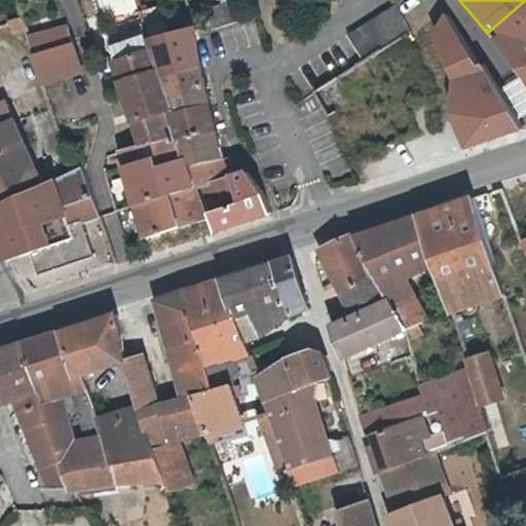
[(230,3),(207,10),(213,31),(236,24),(230,3)]
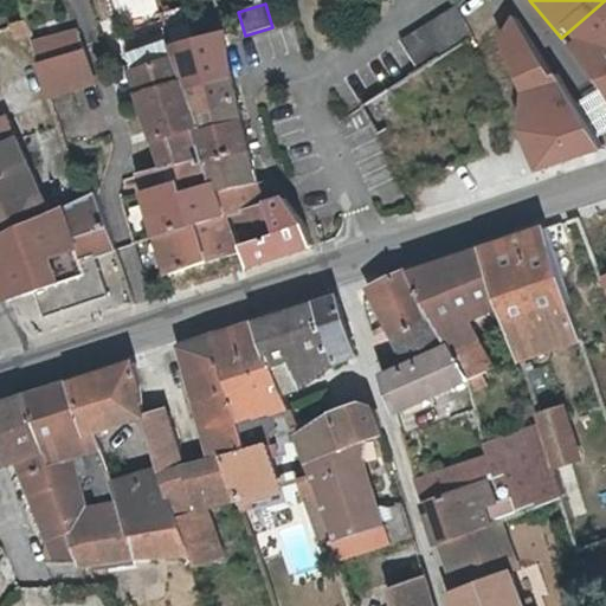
[(605,4),(566,38),(575,47),(567,52),(605,104),(605,4)]
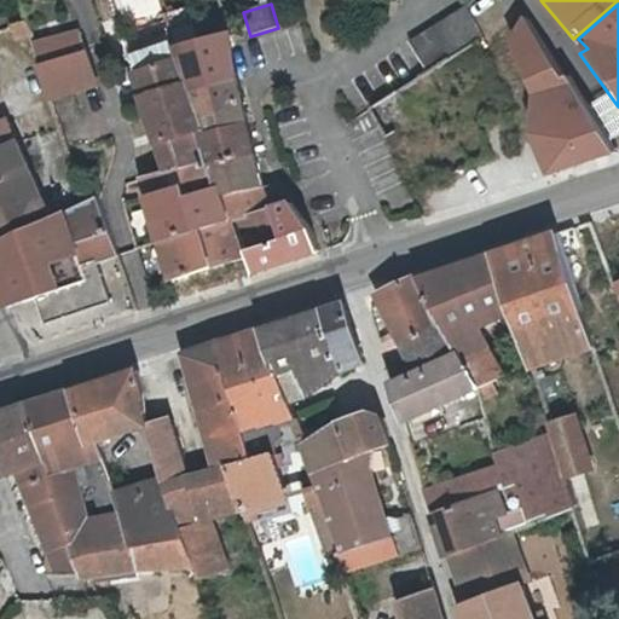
[(426,71),(485,35),(467,6),(409,44),(426,71)]
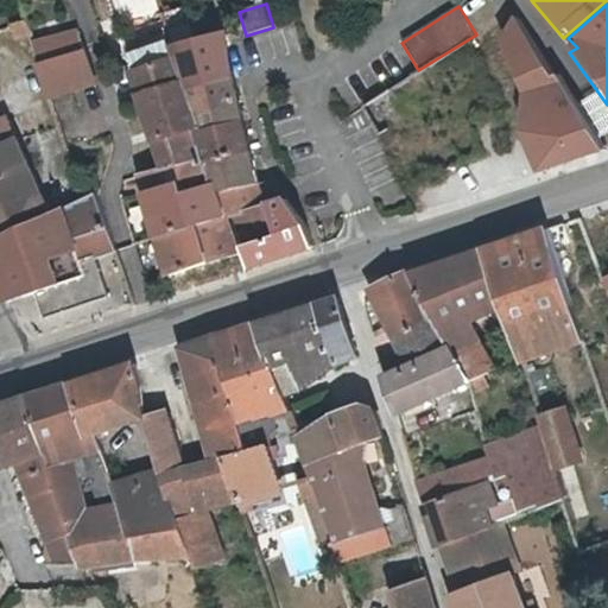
[(536,181),(601,158),(571,107),(556,81),(552,83),(533,54),(514,24),(499,51),(525,107),(517,132),(536,181)]
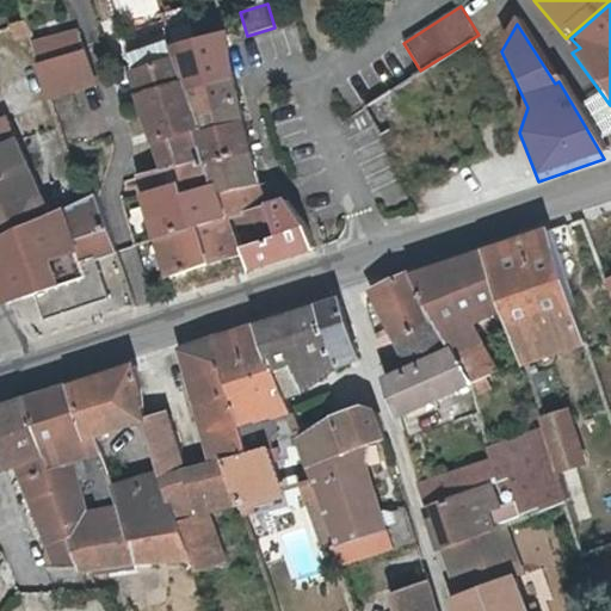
[(36,43),(43,63),(65,56),(86,50),(80,29),(36,43)]
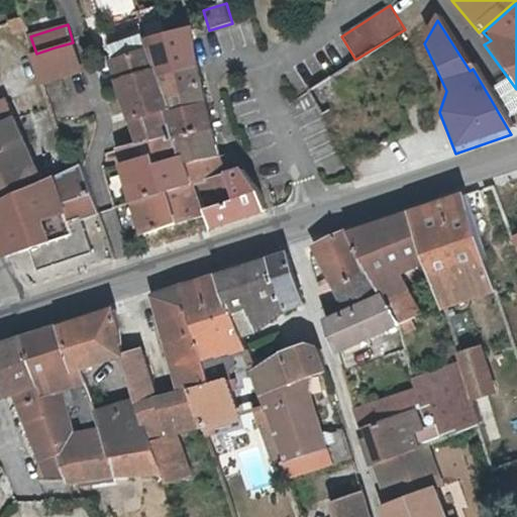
[(192,30),(140,43),(144,54),(170,115),(204,107),(206,106),(192,30)]
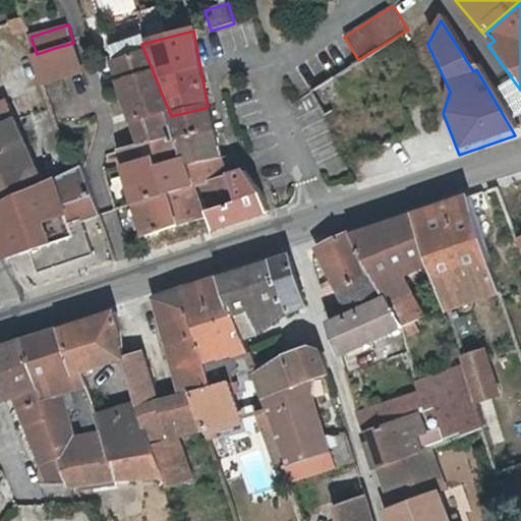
[(55,48),(37,54),(44,80),(80,67),(73,43),(55,48)]
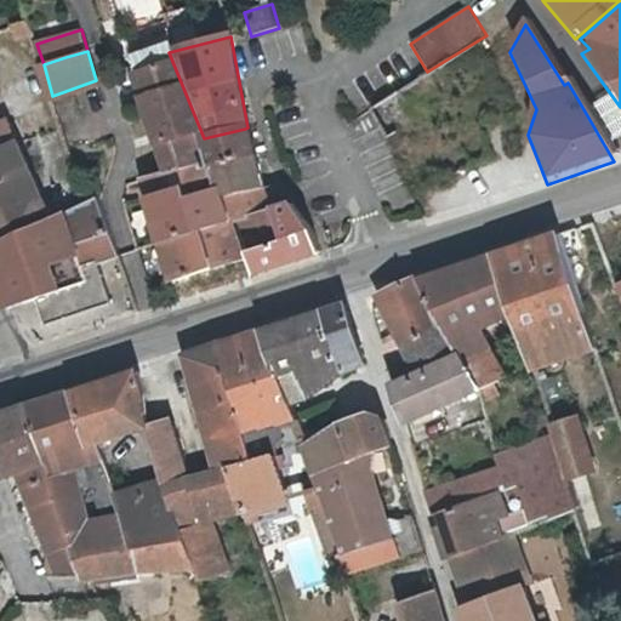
[(204,138),(174,64),(130,80),(149,154),(153,153),(199,140),(204,138)]
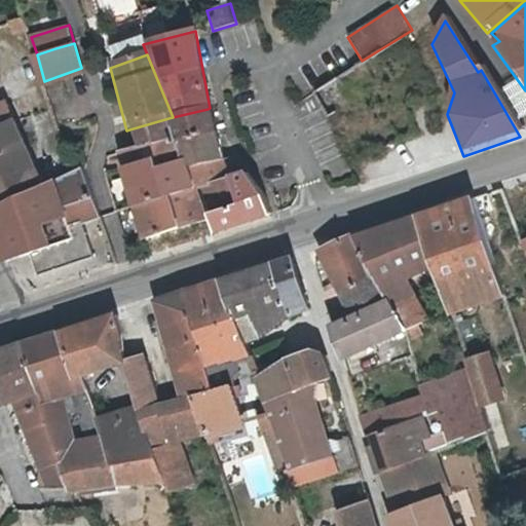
[(173,117),(168,118),(175,140),(214,136),(208,109),(173,117)]
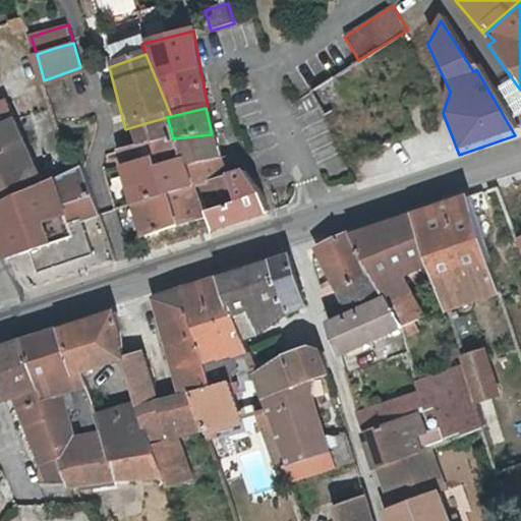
[(167,117),(128,128),(135,149),(173,138),(167,117)]
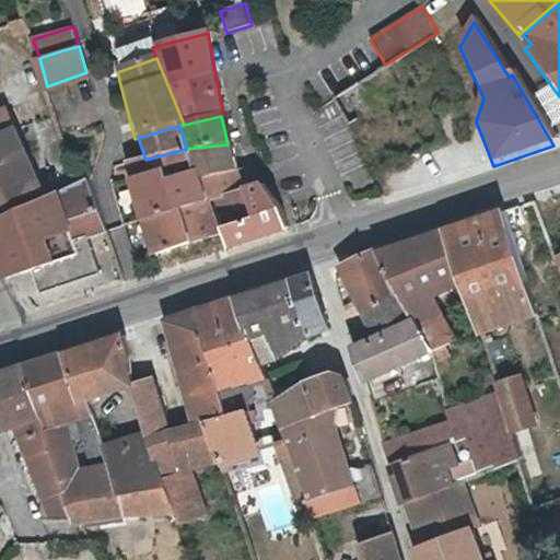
[(0,190),(13,216),(45,201),(14,130),(0,136),(0,190)]
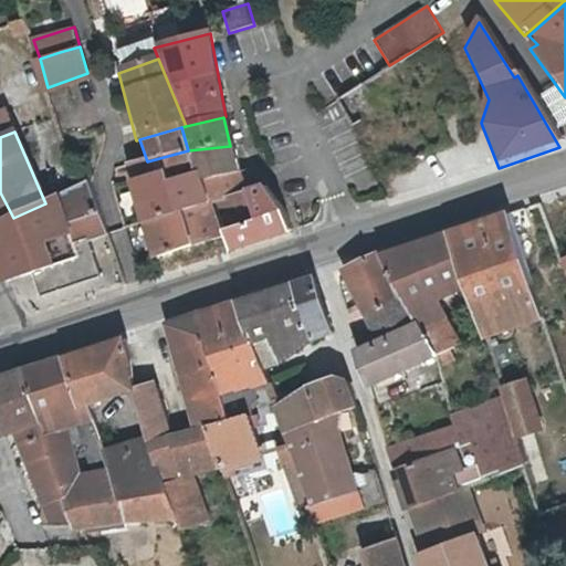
[(230,146),(188,150),(196,177),(199,186),(239,177),(239,175),(230,146)]
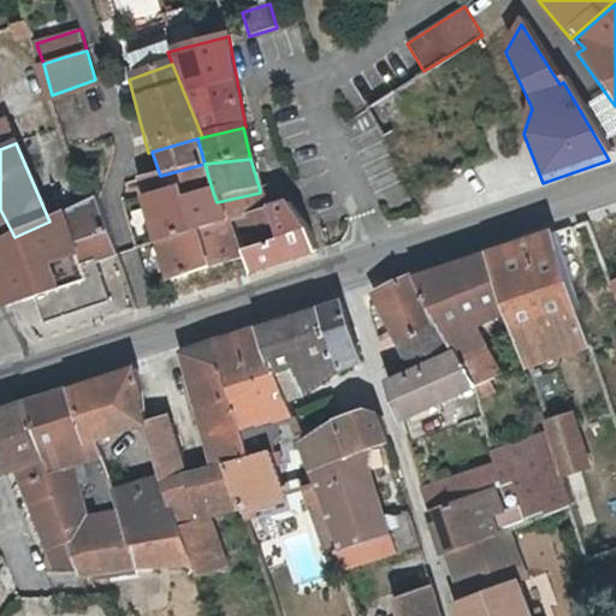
[(270,187),(260,190),(260,193),(217,202),(225,227),(230,225),(266,212),(276,208),(270,187)]
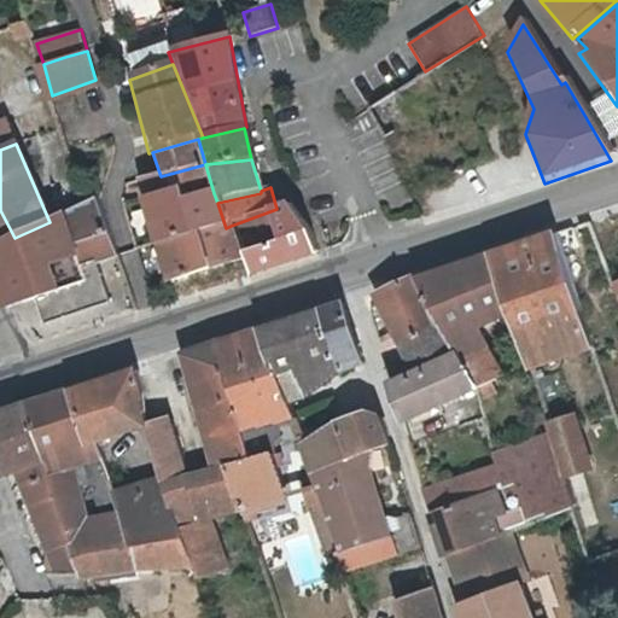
[(179,194),(139,204),(152,250),(153,250),(192,240),(198,238),(226,228),(217,203),(214,193),(182,205),(179,194)]
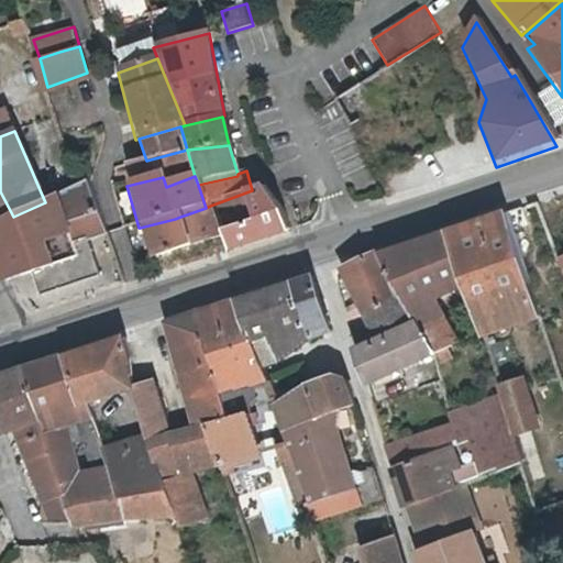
[(0,222),(0,277),(4,285),(34,277),(40,297),(97,277),(86,242),(106,235),(86,183),(45,202),(13,217),(0,222)]
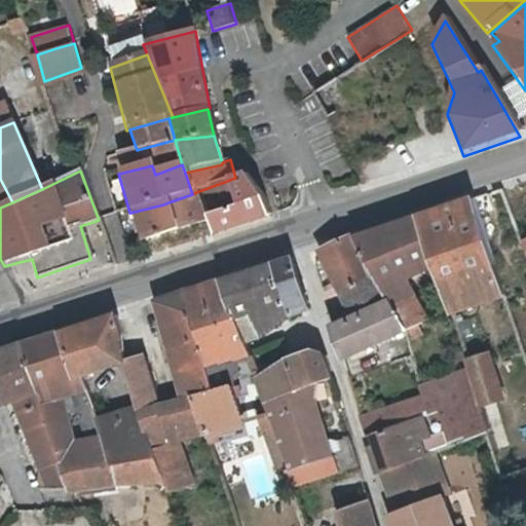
[(242,176),(227,181),(236,211),(207,221),(207,222),(214,240),(268,223),(260,201),(242,176)]
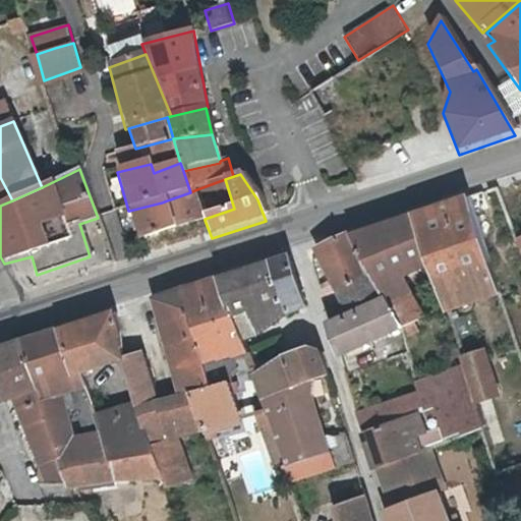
[(0,206),(12,200),(0,177),(0,206)]
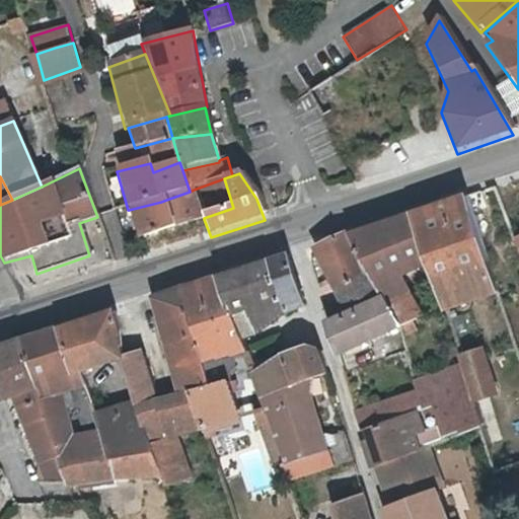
[(190,192),(166,200),(175,229),(203,220),(204,219),(204,218),(194,190),(190,192)]
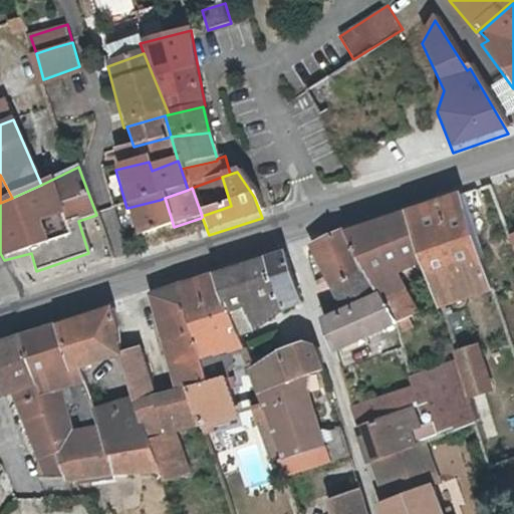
[(460,188),(432,197),(447,243),(467,298),(493,288),(479,247),(460,188)]
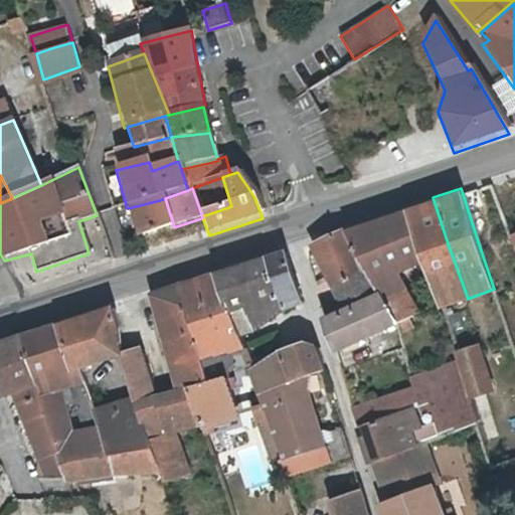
[(421,261),(441,307),(468,299),(448,243),(433,197),(405,207),(421,261)]
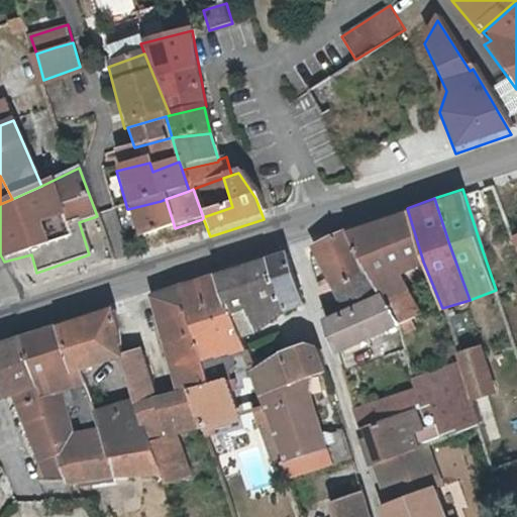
[(161,201),(128,209),(138,241),(140,240),(175,230),(175,228),(166,199),(161,201)]
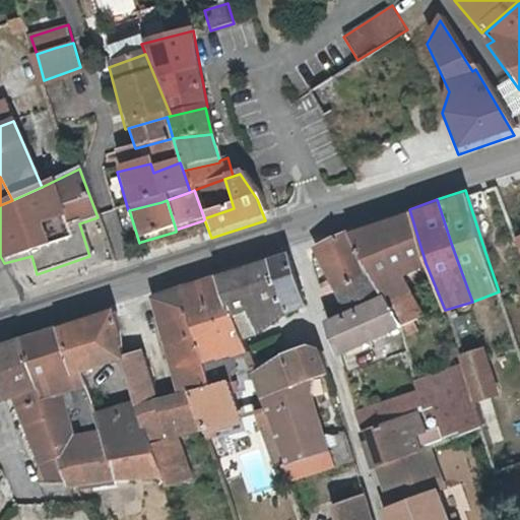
[(405,273),(426,263),(409,209),(350,228),(374,269),(387,295),(401,323),(421,314),(405,273)]
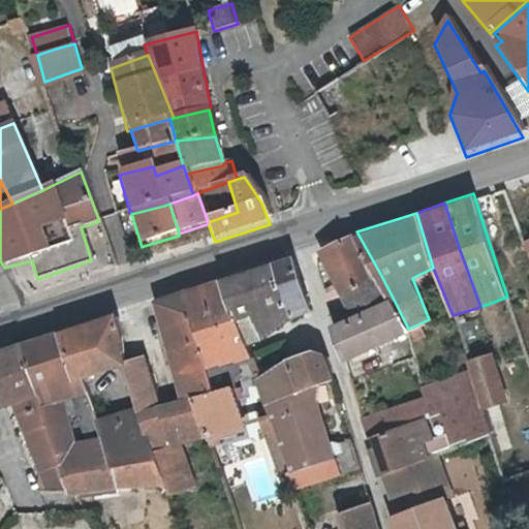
[(179,236),(144,246),(148,260),(212,240),(207,224),(179,234),(179,236)]
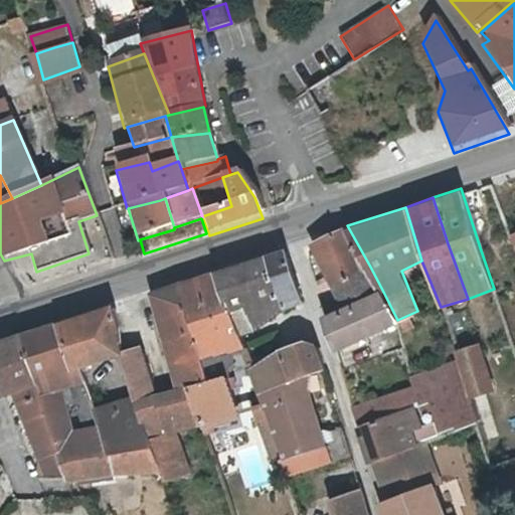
[(336,282),(370,267),(347,225),(327,233),(309,243),(336,282)]
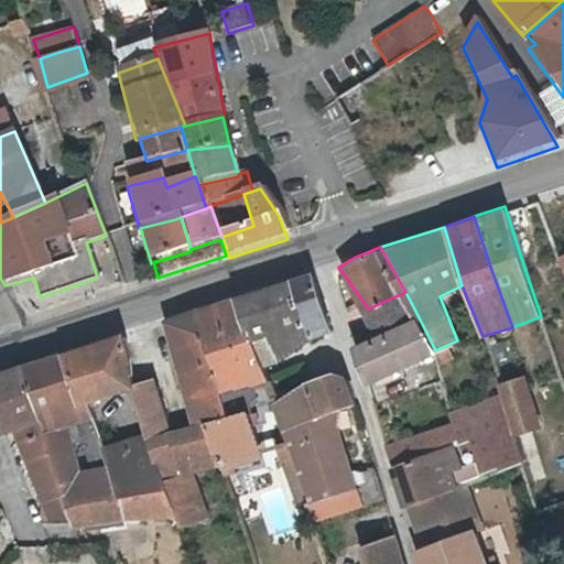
[(312,271),(289,278),(310,339),(331,332),(312,271)]
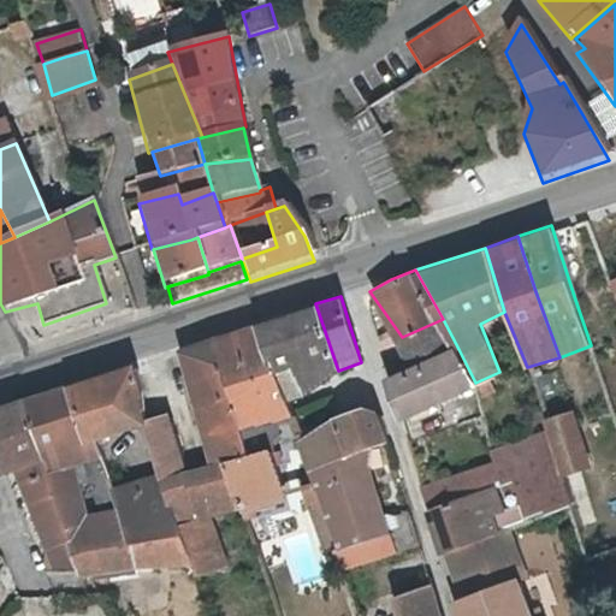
[(338,371),(315,303),(253,324),(273,369),(288,404),(338,371)]
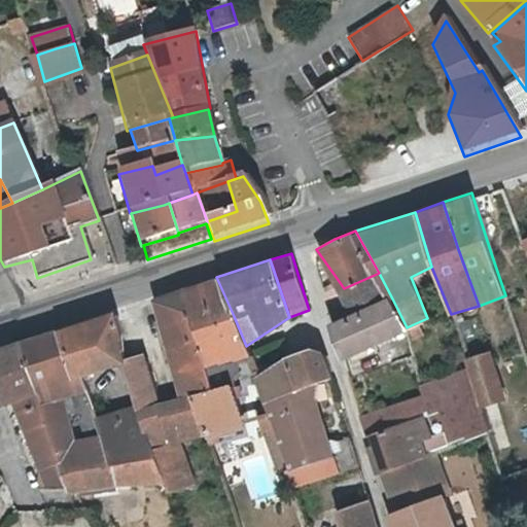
[(344,288),(358,313),(392,299),(379,273),(344,288)]
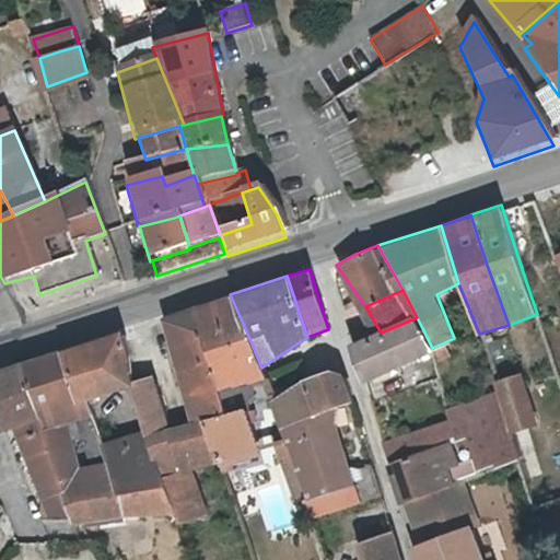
[(205,350),(219,389),(266,380),(261,368),(248,336),(230,294),(193,306),(205,350)]
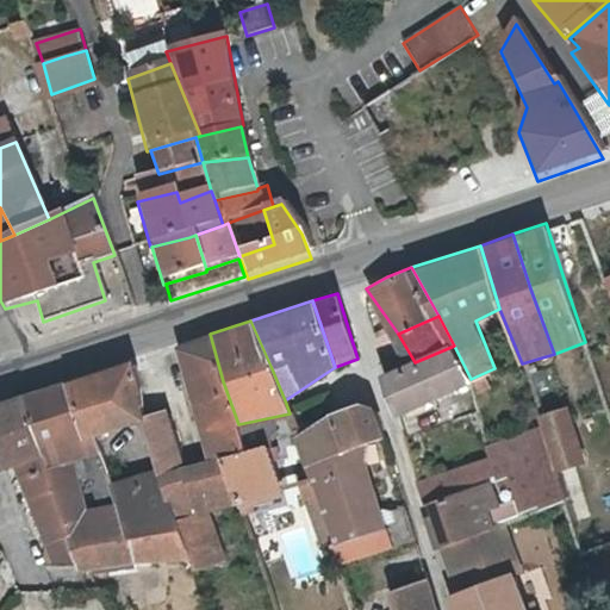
[(212,458),(229,458),(248,450),(238,424),(223,381),(210,334),(176,346),(212,458)]
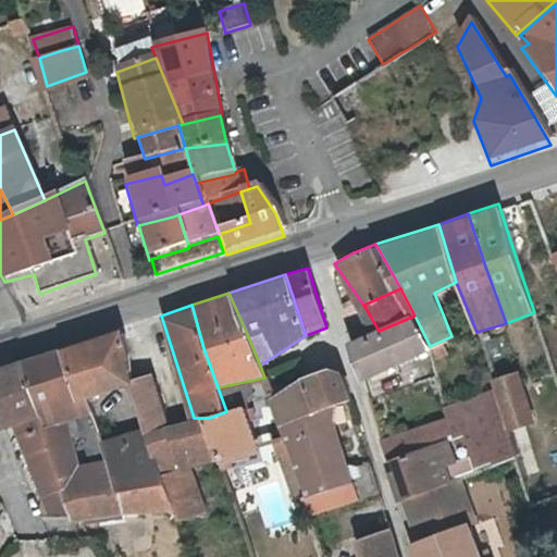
[(431,347),(430,346),(415,316),(379,331),(353,343),(363,378),(431,347)]
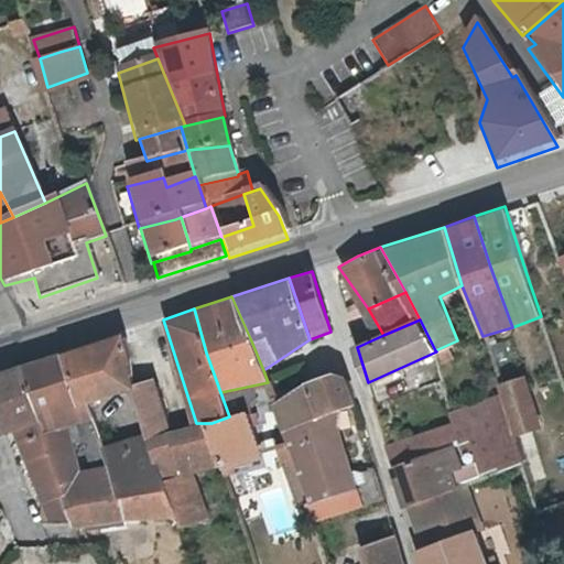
[(126,335),(61,354),(87,402),(131,386),(126,335)]
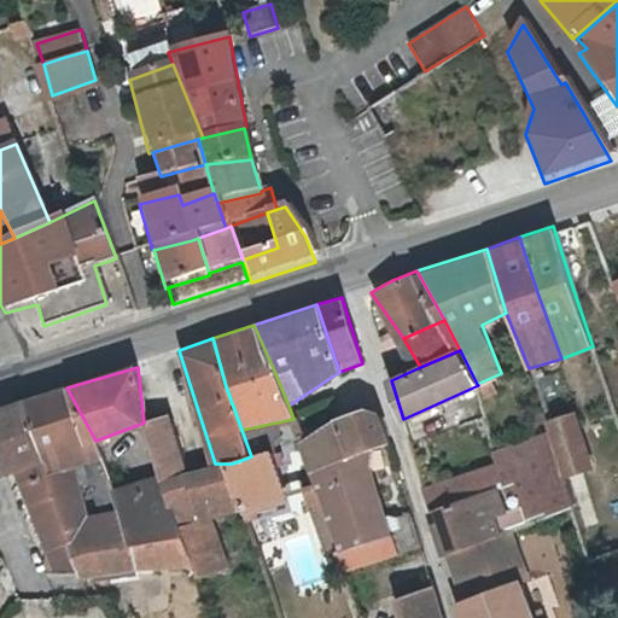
[(69,543),(88,514),(83,496),(75,467),(103,460),(95,441),(66,388),(22,397),(69,543)]
